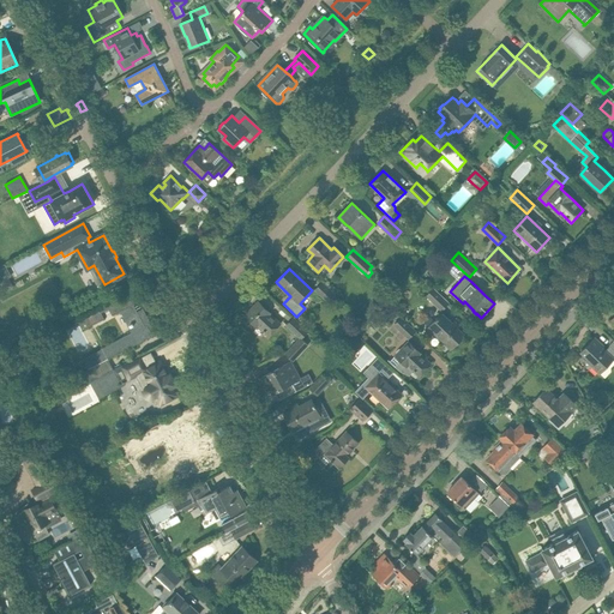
[(335,294),(321,282),(314,289),(327,302),(331,299),(332,300),(336,296),(335,295),(335,294)]
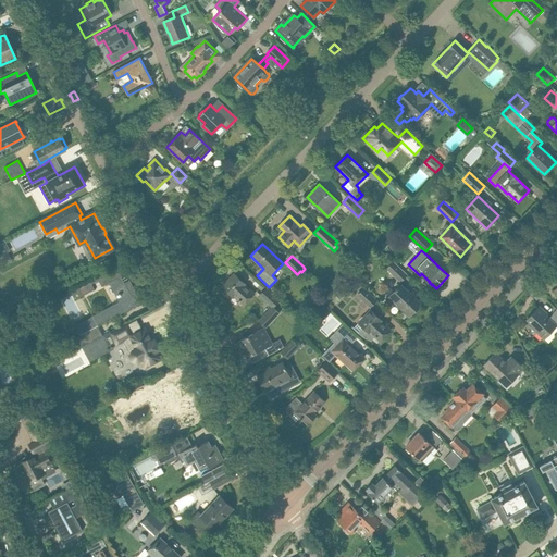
[(392,262),(386,268),(400,281),(406,275),(392,262)]
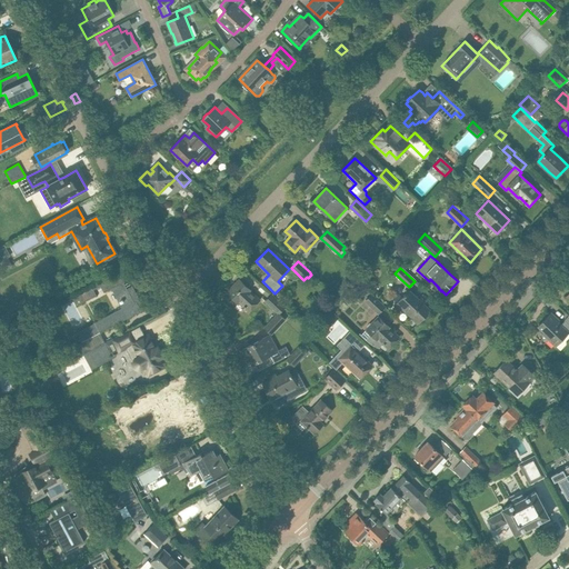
[(99,282),(71,297),(77,306),(97,296),(93,290),(101,287),(105,292),(112,288),(116,296),(117,299),(118,298),(121,306),(120,306),(122,308),(77,332),(82,342),(78,345),(83,355),(88,351),(106,342),(100,332),(131,317),(141,311),(139,306),(142,305),(132,287),(127,289),(123,282),(128,280),(122,270),(118,272),(110,277),(99,282)]
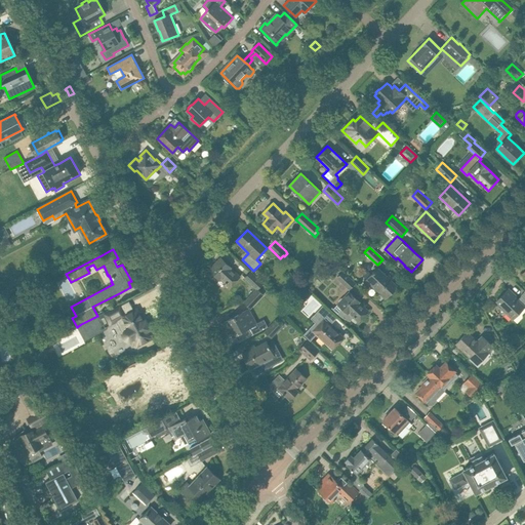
[(230,287),(240,277),(231,268),(220,257),(209,270),(219,279),(221,277),(226,281),(226,283),(230,287)]
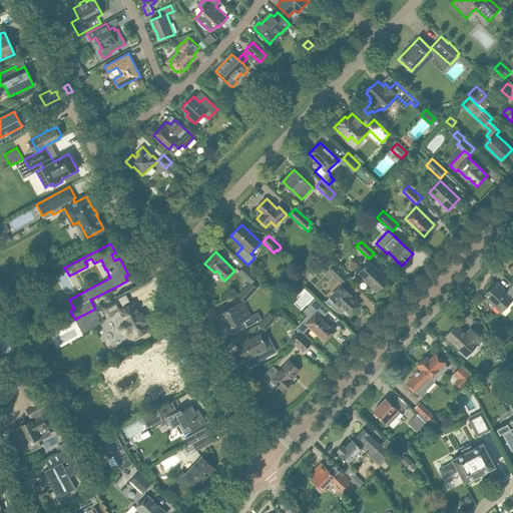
[(388,280),(369,262),(358,274),(377,292),(388,280)]
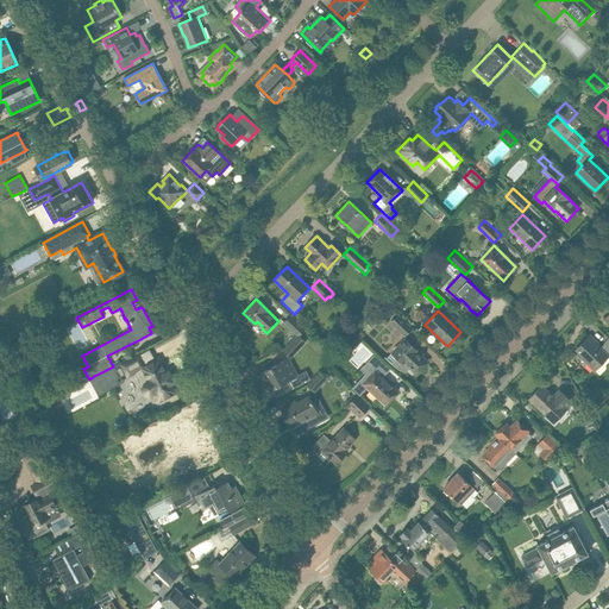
[(396,314),(390,321),(406,336),(412,328),(396,314)]
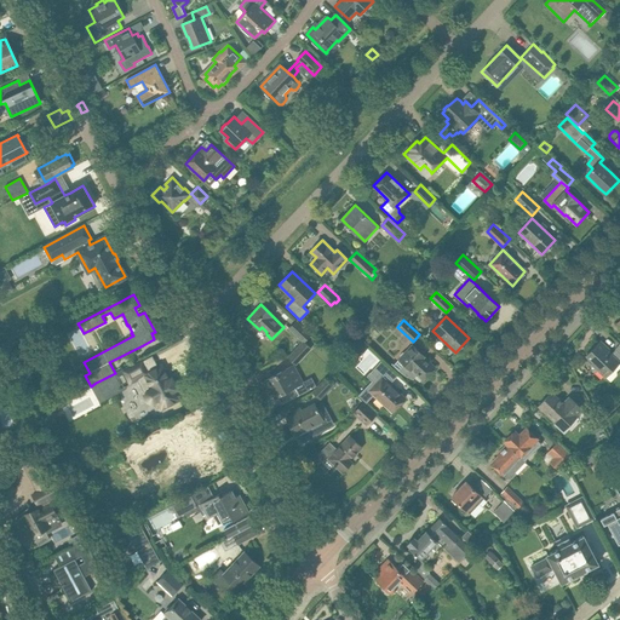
[(303,342),(310,336),(296,322),(290,328),(303,342)]
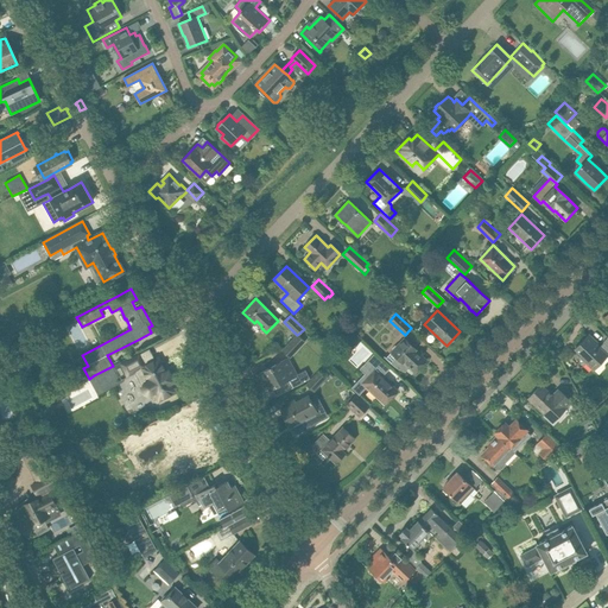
[(348,328),(337,339),(352,350),(361,340),(348,328)]
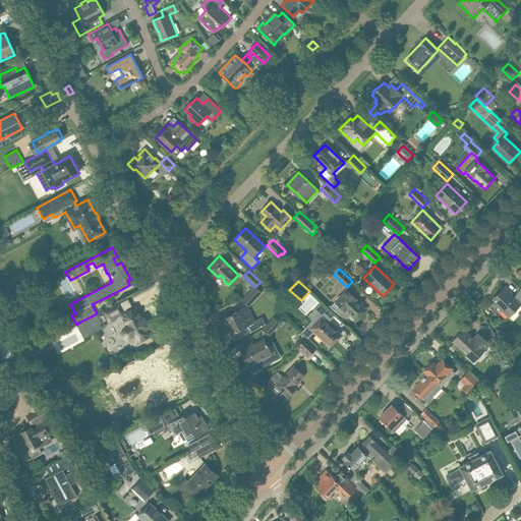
[(248,305),(261,292),(254,287),(242,300),(248,305)]
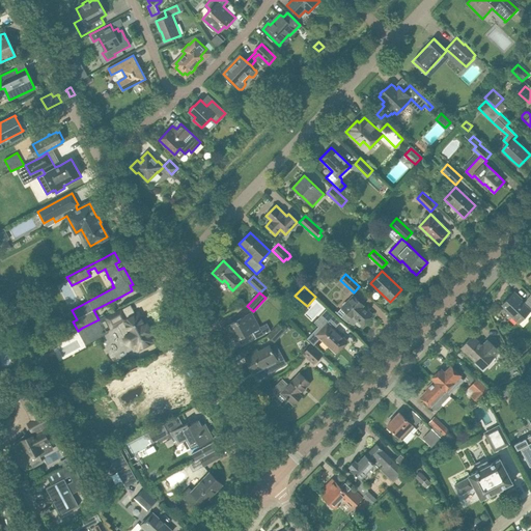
[(530,311),(530,294),(530,295),(526,299),(527,300),(523,303),(520,301),(522,300),(521,299),(513,292),(502,304),(507,309),(505,311),(506,316),(511,315),(519,323),(530,311)]
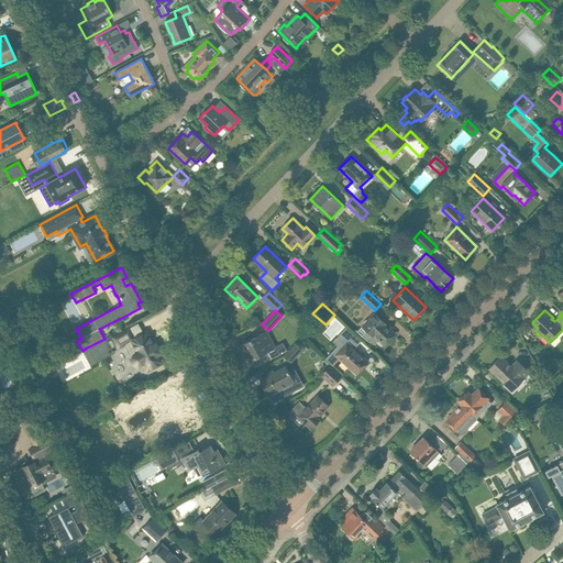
[(372,313),(361,326),(362,327),(366,331),(362,337),(363,337),(366,340),(370,342),(372,343),(375,344),(379,340),(384,344),(395,333),(387,326),(385,324),(385,323),(374,315),(373,315),(372,313)]
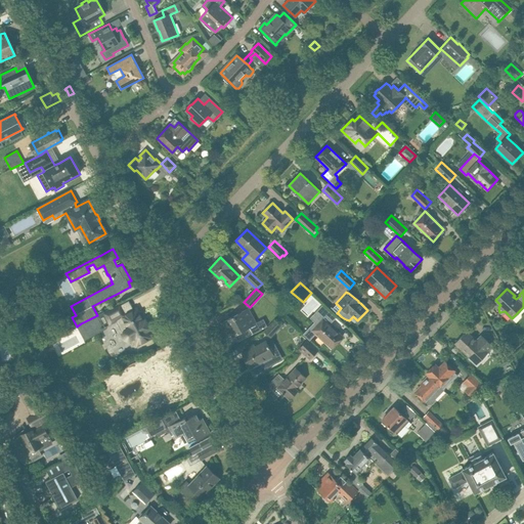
[(103,312),(97,315),(102,325),(108,322),(110,325),(120,320),(124,328),(123,329),(122,330),(122,331),(122,332),(122,334),(122,336),(123,338),(124,339),(125,340),(126,341),(129,342),(130,342),(132,341),(135,347),(151,338),(147,331),(149,330),(142,317),(140,318),(134,308),(124,313),(119,304),(103,312)]
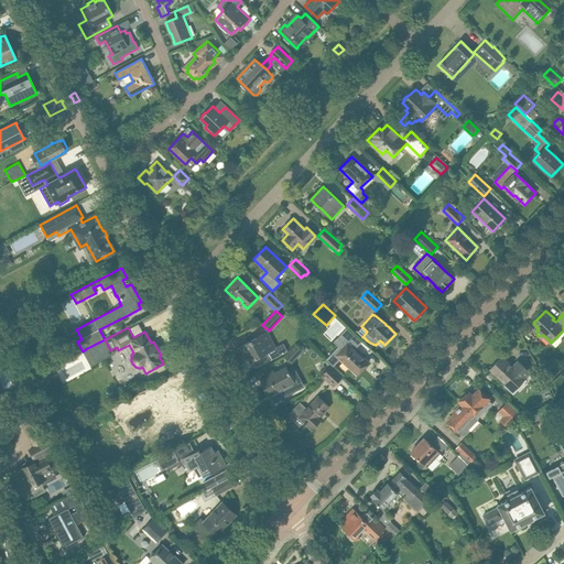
[(347,328),(340,335),(348,343),(349,340),(357,347),(361,342),(347,328)]
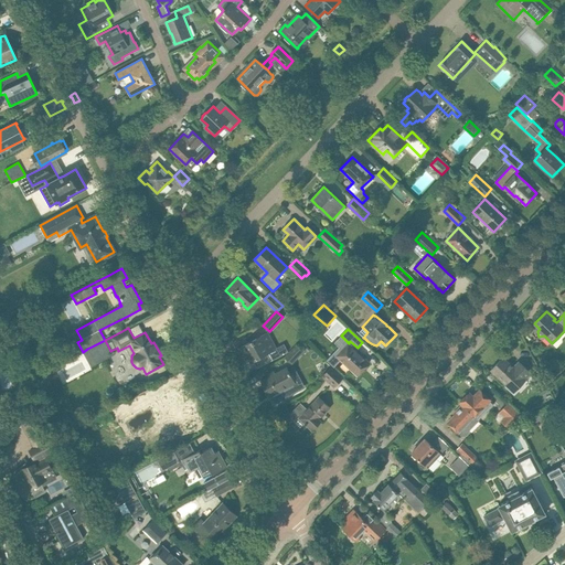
[(252,341),(242,347),(251,362),(255,360),(259,358),(258,358),(263,355),(268,352),(273,360),(288,351),(284,344),(276,348),(267,332),(252,341)]
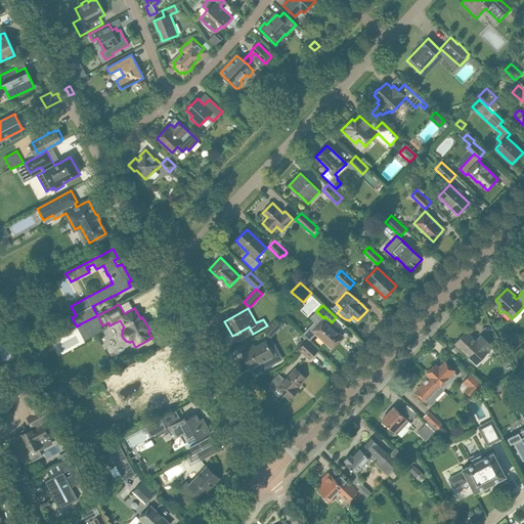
[(97,315),(81,323),(88,336),(100,330),(99,329),(101,328),(100,326),(102,325),(97,315)]
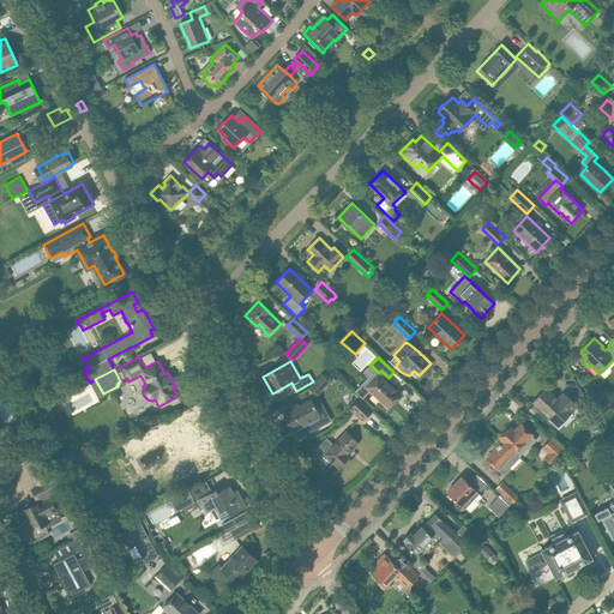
[(317,395),(333,377),(330,373),(326,377),(323,373),(309,387),(317,395)]
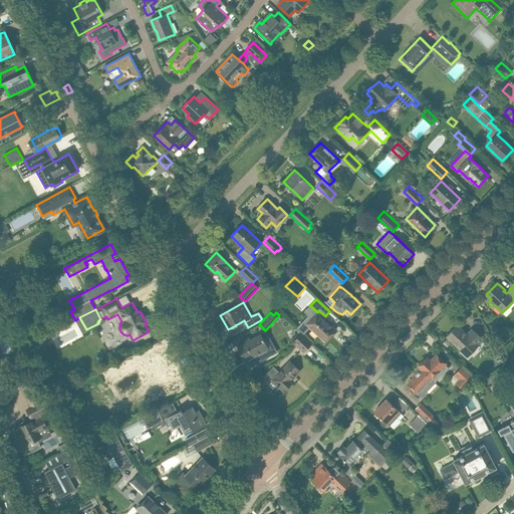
[(336,330),(328,323),(317,312),(306,323),(324,341),(336,330)]
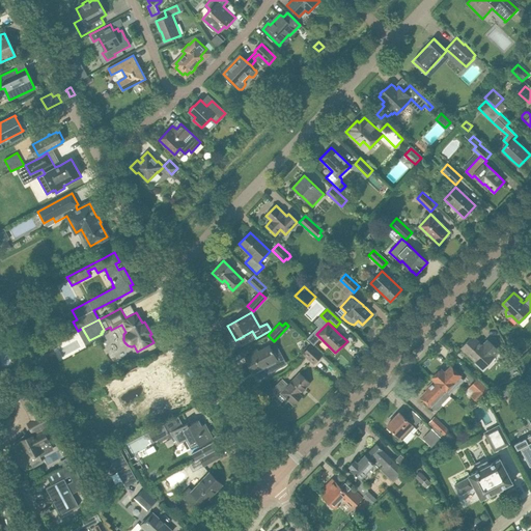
[(473,336),(462,347),(476,362),(474,363),(482,371),(495,359),(494,357),(499,352),(487,340),(482,345),(473,336)]
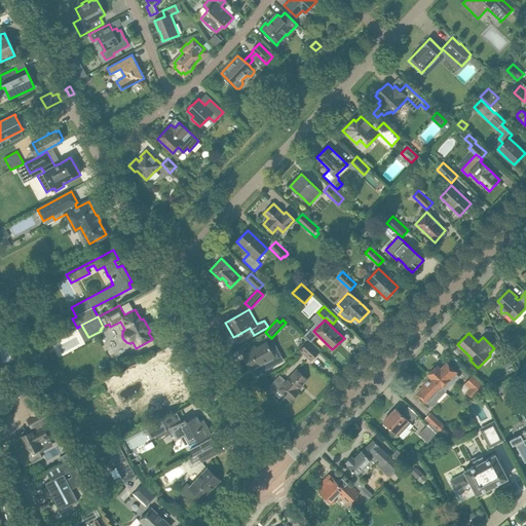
[(320,350),(308,340),(299,349),(310,360),(320,350)]
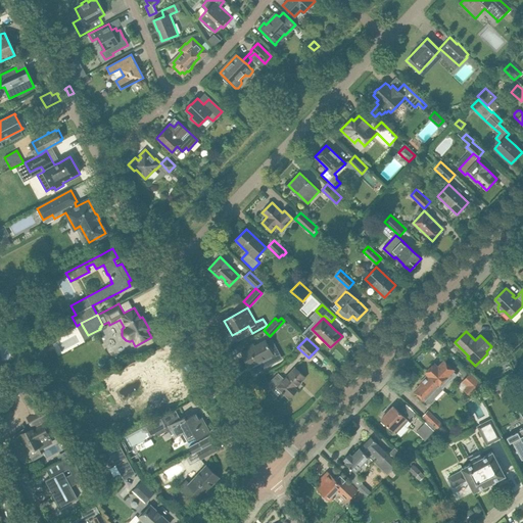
[(250,348),(242,352),(249,367),(251,366),(255,373),(275,363),(271,355),(273,354),(265,340),(250,348)]
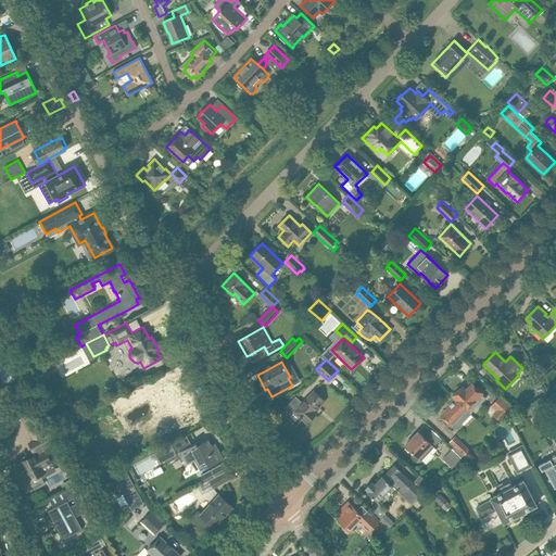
[(529,369),(523,374),(529,382),(535,378),(529,369)]
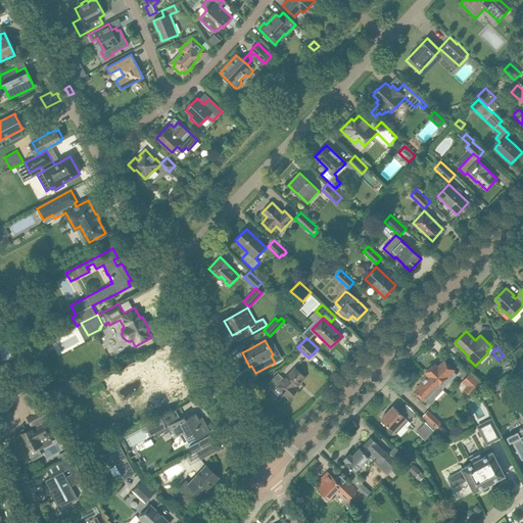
[(168,349),(141,364),(151,382),(158,378),(165,390),(159,393),(163,401),(190,387),(182,373),(184,372),(180,366),(178,367),(168,349)]
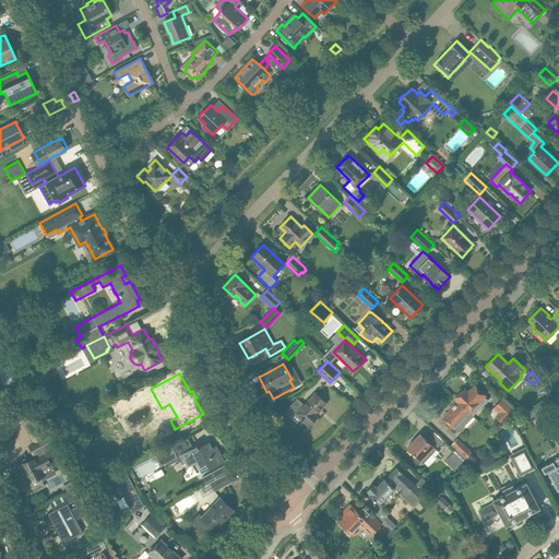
[(467,392),(464,389),(454,399),(456,401),(473,416),(488,400),(484,396),(485,395),(475,385),(467,392)]
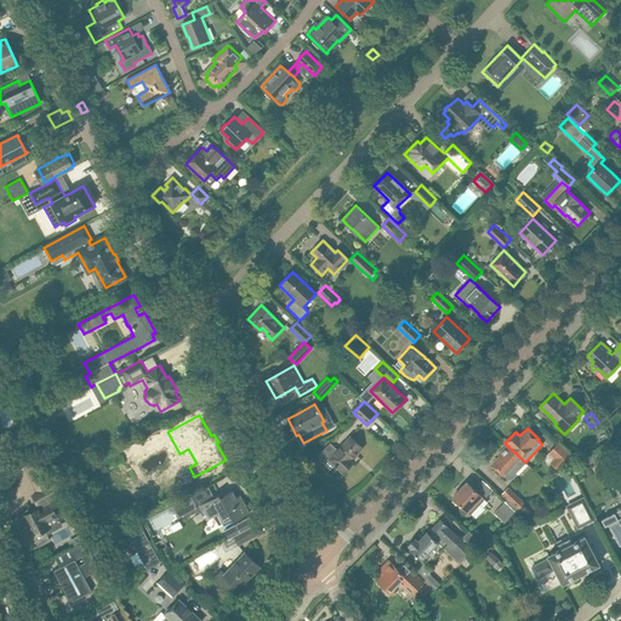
[(154,433),(140,442),(144,451),(160,443),(154,433)]
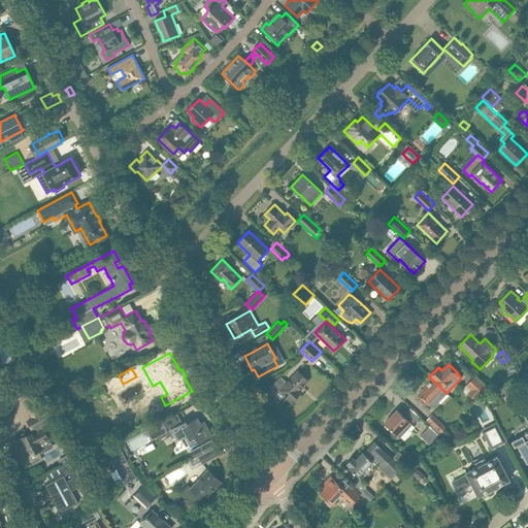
[(308,381),(301,373),(298,371),(287,383),(279,390),(291,401),(299,393),(298,392),(308,381)]
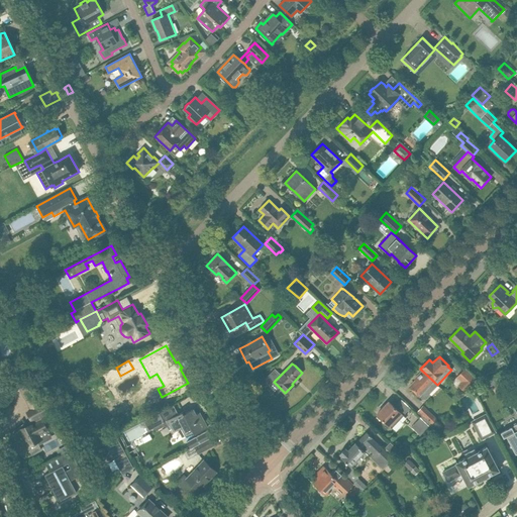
[(466,368),(456,377),(461,382),(458,385),(466,392),(478,380),(466,368)]
